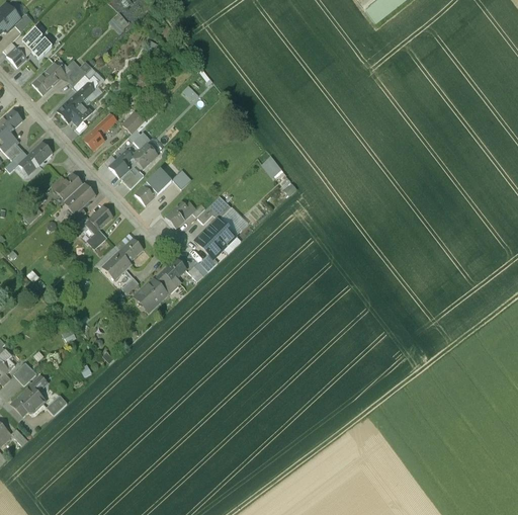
[(6,3),(0,8),(0,30),(6,30),(13,24),(17,21),(16,20),(11,14),(14,11),(6,3)]
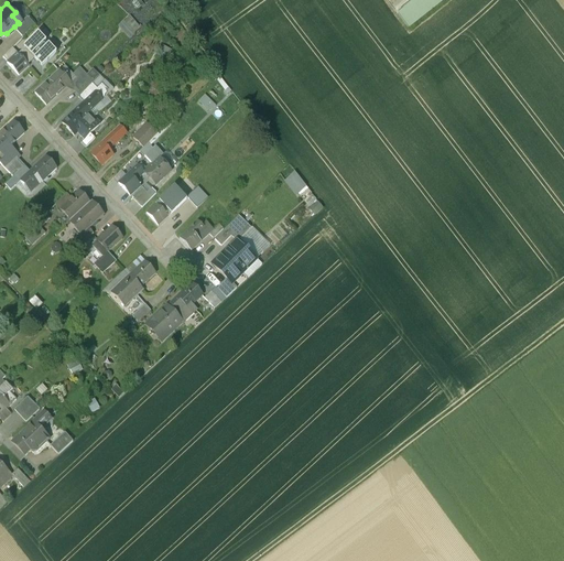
[(131,35),(142,23),(129,11),(118,24),(131,35)]
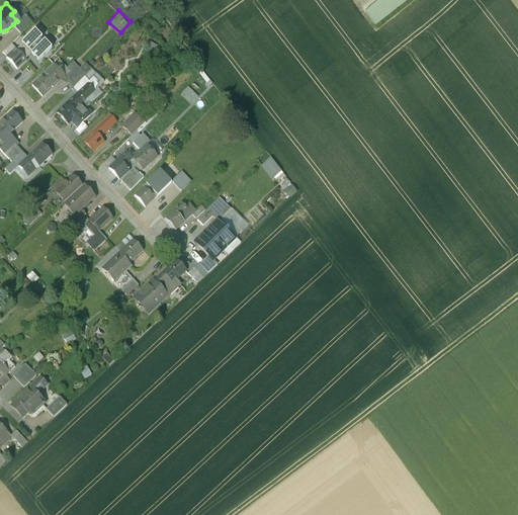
[(24,13),(16,20),(17,21),(13,24),(20,31),(31,20),(24,13)]
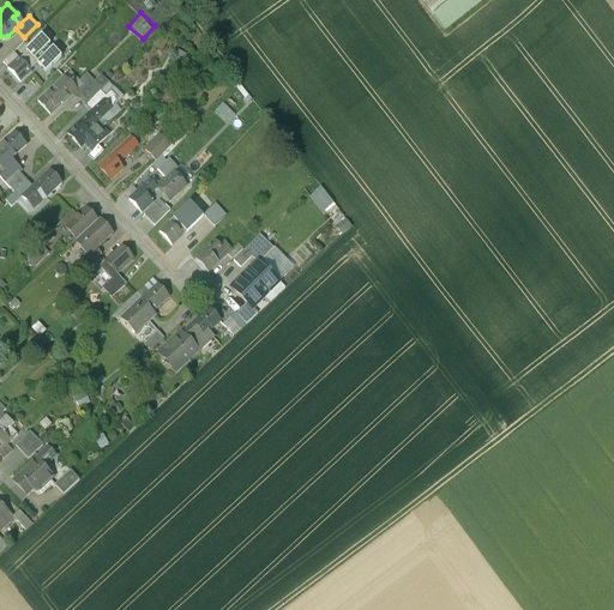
[(41,32),(25,48),(26,49),(19,56),(18,54),(7,65),(6,65),(19,79),(31,68),(30,67),(37,60),(46,68),(60,54),(41,32)]
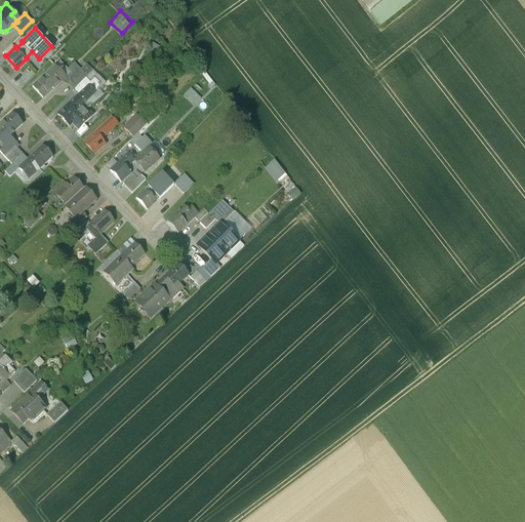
[(11,41),(2,50),(6,55),(15,46),(11,41)]
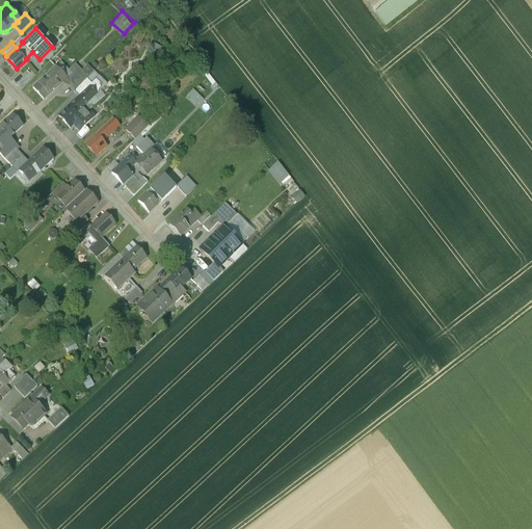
[(57,62),(33,85),(44,98),(69,75),(57,62)]
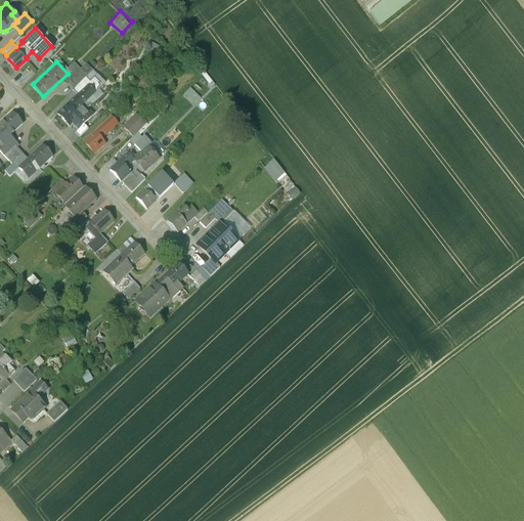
[(79,66),(67,77),(75,85),(92,68),(87,62),(81,68),(79,66)]
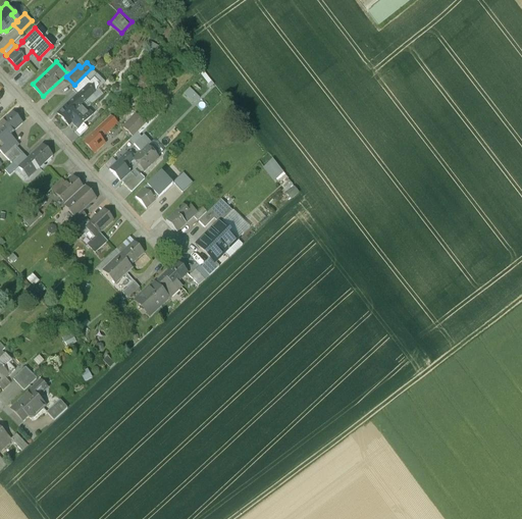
[(77,93),(58,112),(69,123),(71,120),(79,126),(92,112),(83,101),(95,91),(92,88),(100,81),(95,74),(90,80),(77,93)]
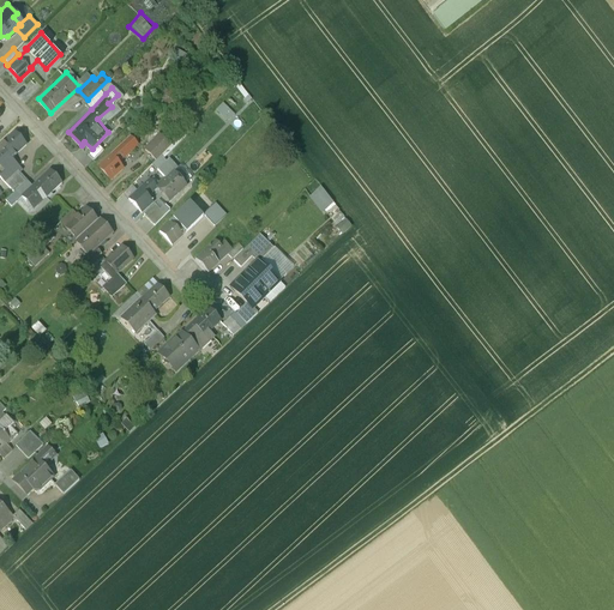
[(14,128),(0,142),(0,159),(6,167),(14,159),(11,156),(26,142),(14,128)]
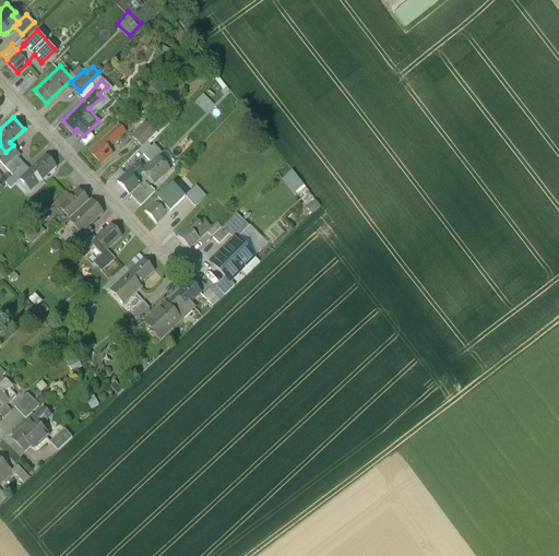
[(132,132),(143,143),(157,128),(146,118),(132,132)]
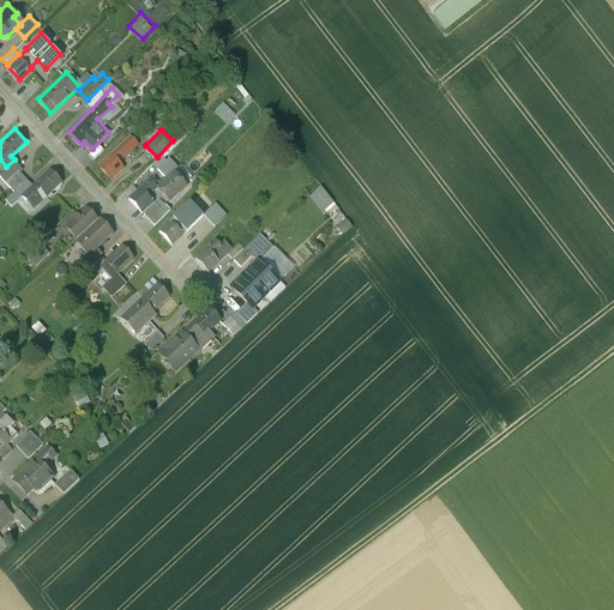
[(132,134),(100,164),(113,179),(124,168),(118,162),(139,142),(132,134)]
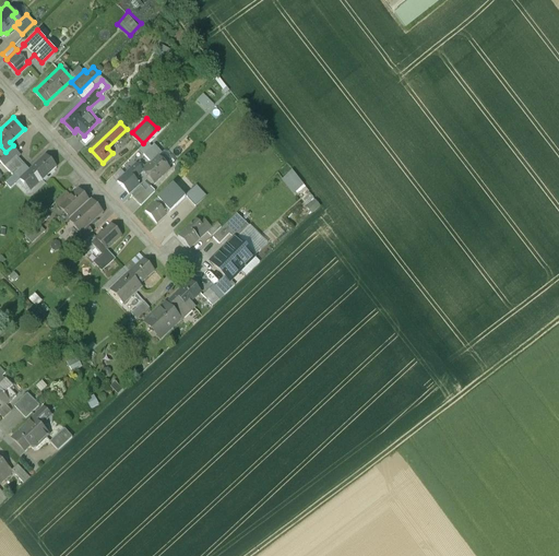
[(6,152),(0,157),(13,173),(24,163),(18,155),(21,153),(13,145),(6,152)]
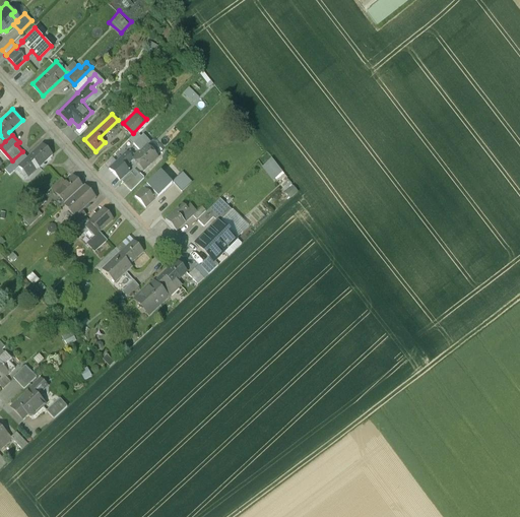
[(157,153),(140,135),(133,141),(140,149),(135,153),(138,157),(138,164),(142,169),(157,153)]
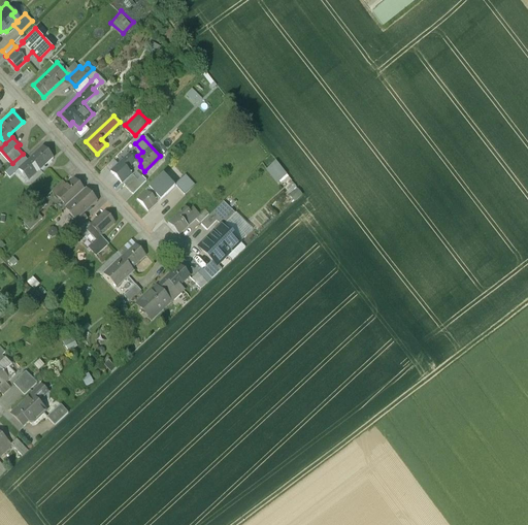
[(27,159),(19,166),(19,167),(29,177),(54,155),(43,143),(27,159)]
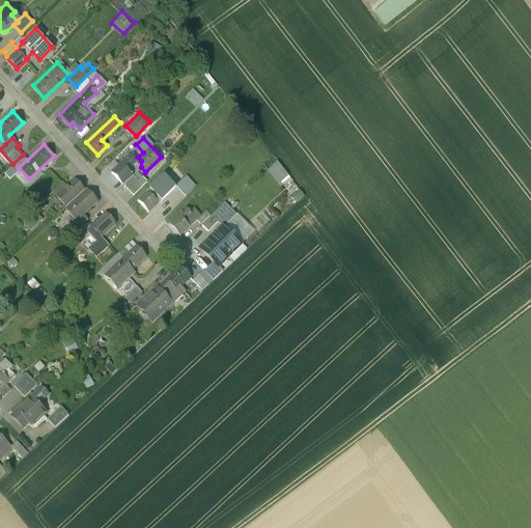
[(129,154),(112,170),(122,182),(132,172),(128,168),(136,160),(129,154)]
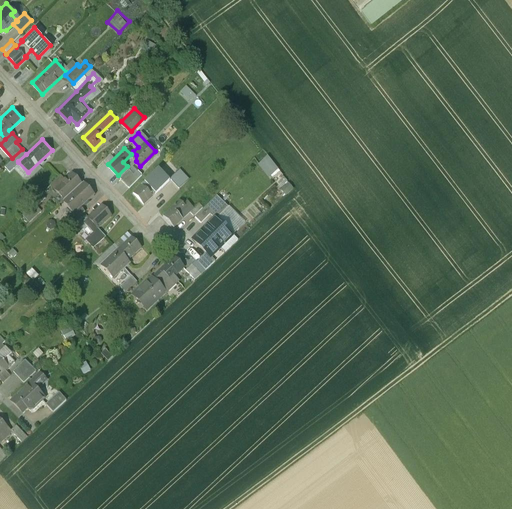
[(256,160),(269,176),(279,167),(263,148),(255,154),(258,159),(256,160)]
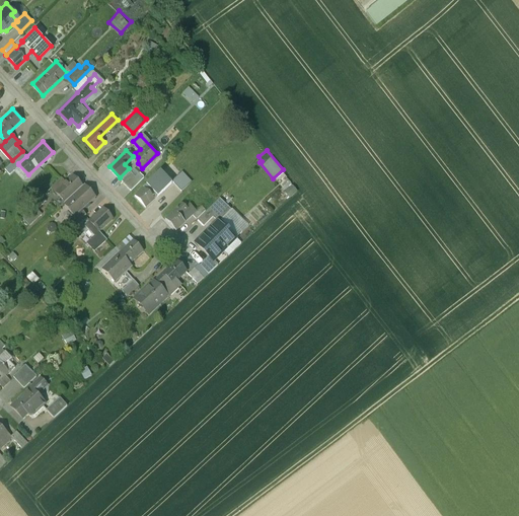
[(12,160),(5,167),(10,172),(18,164),(18,163),(26,156),(22,151),(12,160)]
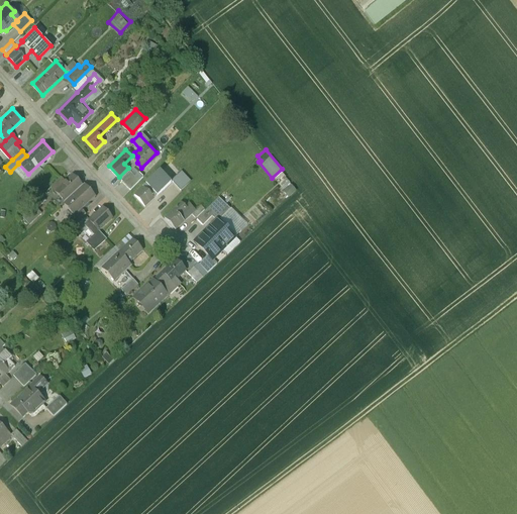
[(142,185),(134,193),(144,204),(153,196),(171,180),(160,168),(142,184),(142,185)]
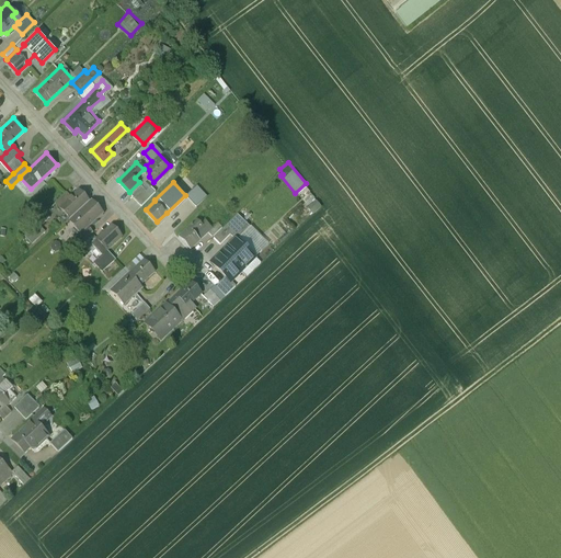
[(132,193),(141,204),(155,190),(150,185),(146,190),(141,184),(132,193)]
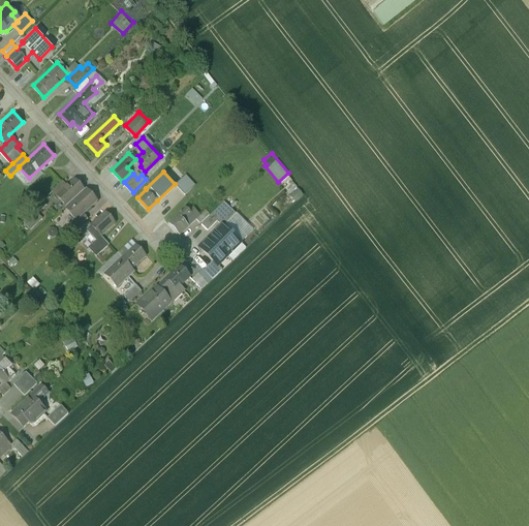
[(186,174),(176,182),(185,191),(194,183),(186,174)]
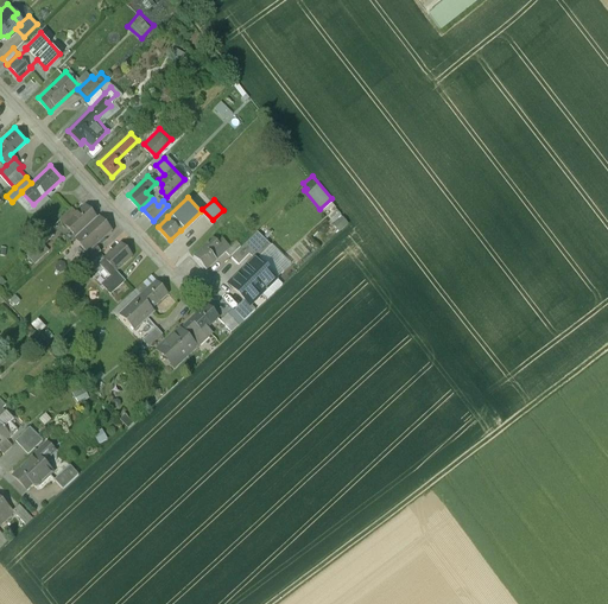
[(76,211),(71,207),(61,217),(76,235),(81,231),(96,217),(84,204),(76,211)]
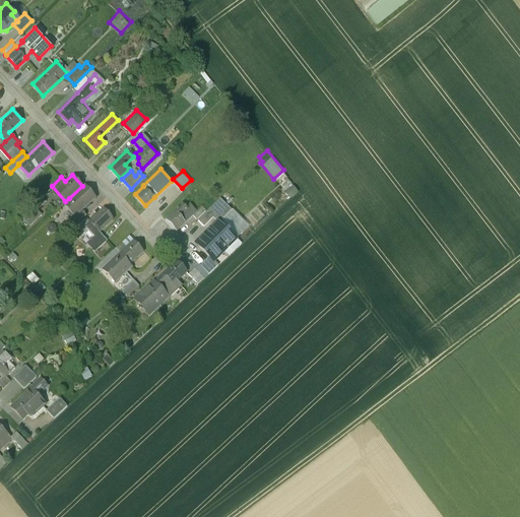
[(82,186),(69,198),(73,202),(72,203),(73,204),(69,207),(76,214),(82,209),(96,197),(84,184),(82,186)]
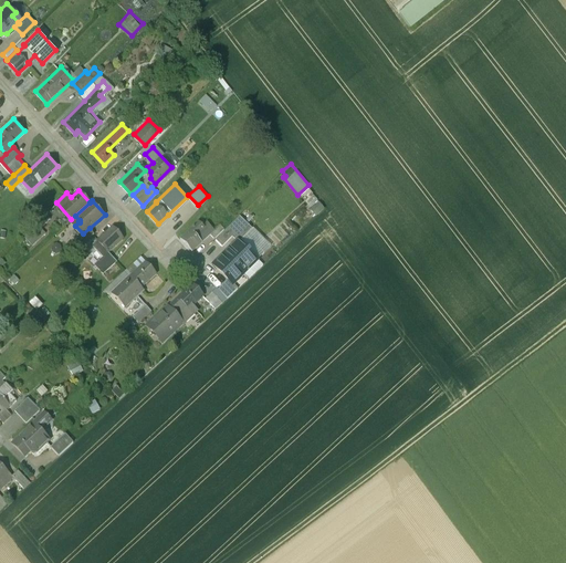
[(239,215),(216,238),(222,244),(232,235),(245,220),(239,215)]
